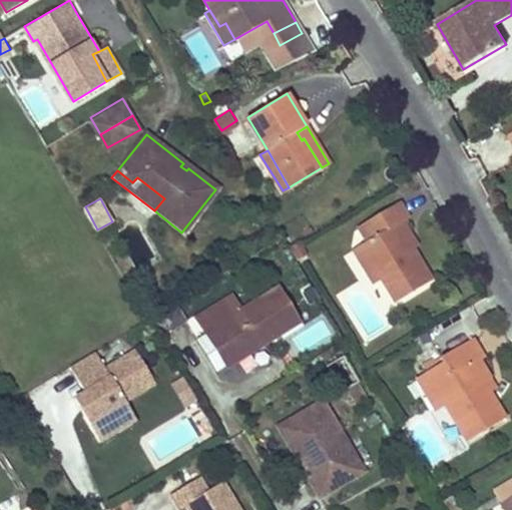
[(367,241),(362,244),(381,278),(395,302),(431,279),(412,246),(398,223),(403,220),(410,216),(400,199),(357,225),(367,241)]
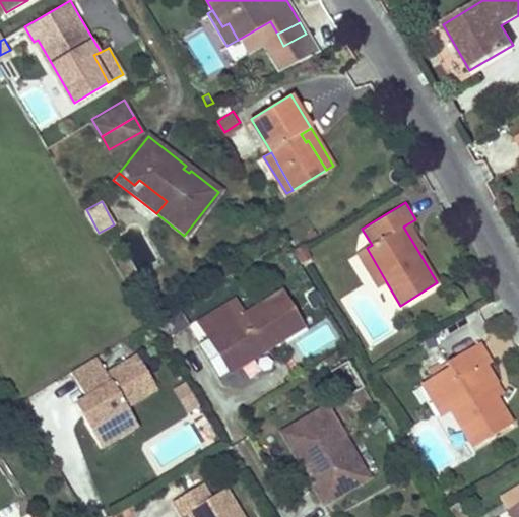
[(408,223),(403,227),(417,250),(423,247),(408,223)]
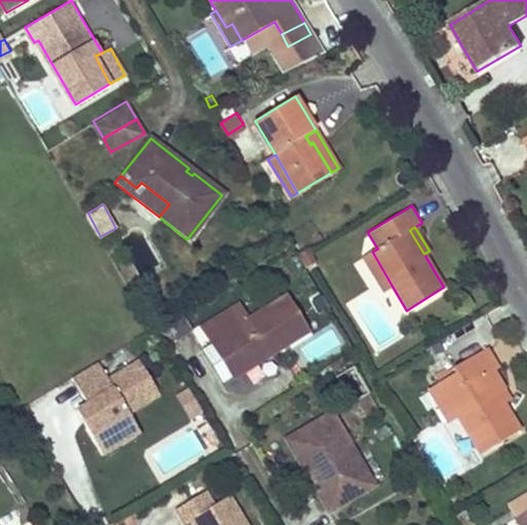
[(392,286),(372,252),(364,256),(385,290),(392,286)]
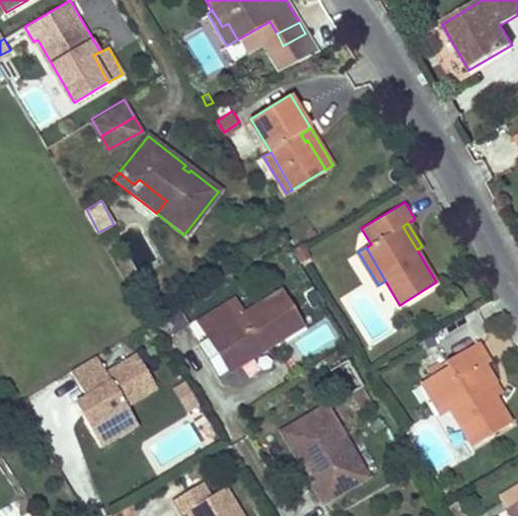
[(201,320),(211,338),(219,333),(236,360),(267,342),(269,345),(302,324),(281,291),(244,313),(235,299),(201,320)]
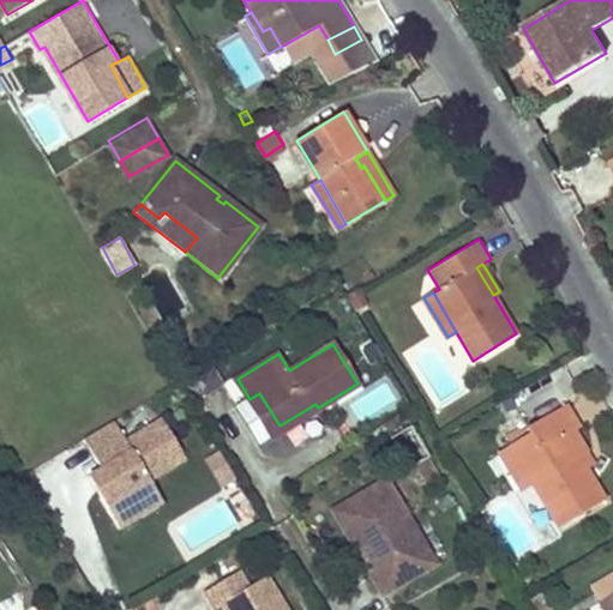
[(259,393),(250,399),(272,436),(318,408),(316,404),(280,426),(259,393)]
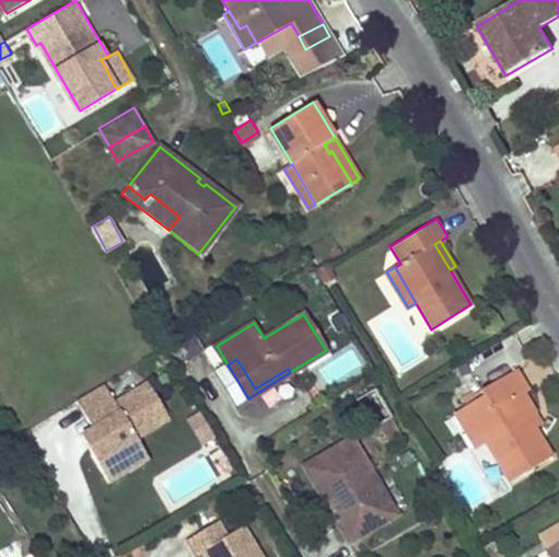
[(485,393),(466,405),(488,441),(510,479),(554,453),(536,427),(530,415),(537,410),(525,390),(530,387),(516,368),(482,390),(485,393)]
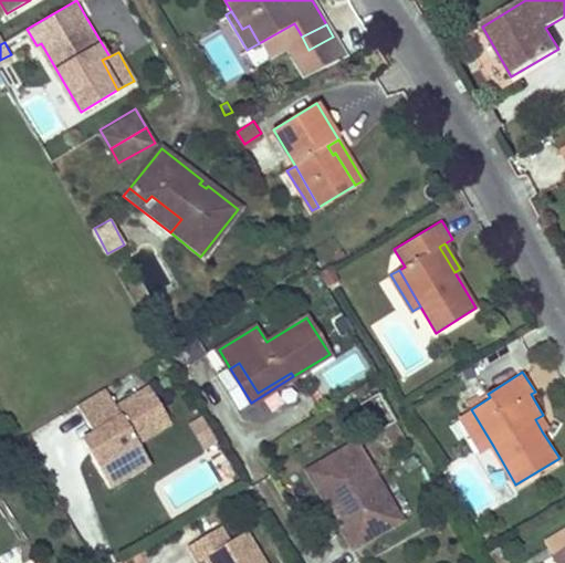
[(171,420),(149,385),(116,405),(105,386),(77,403),(94,431),(86,436),(94,449),(90,451),(110,486),(129,473),(121,459),(142,447),(138,440),(171,420)]
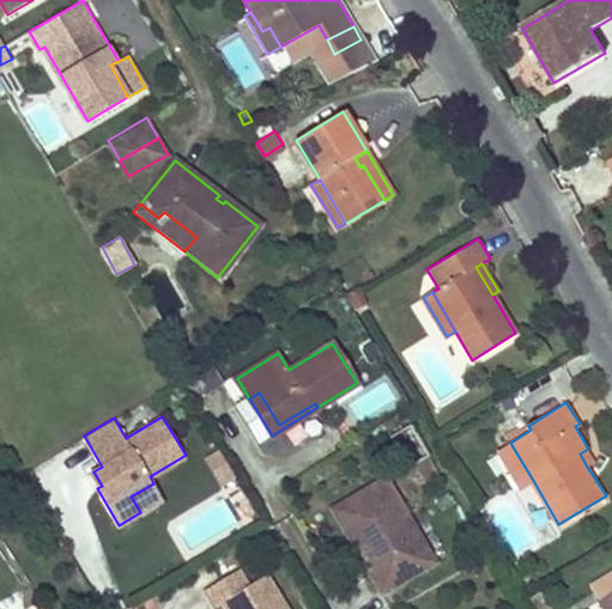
[(412,424),(392,436),(411,467),(417,463),(431,487),(441,482),(426,458),(431,455),(412,424)]
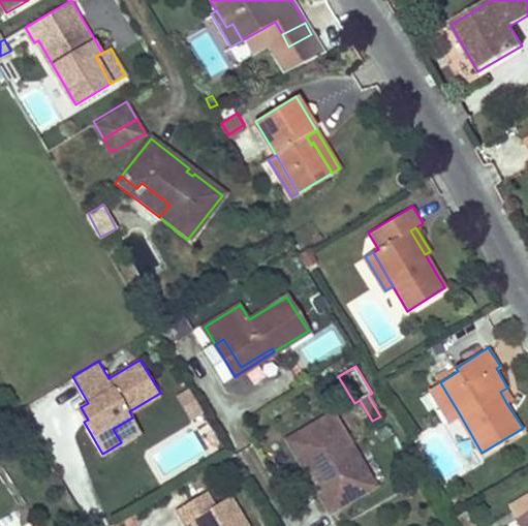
[(461,416),(440,382),(431,387),(451,423),(461,416)]
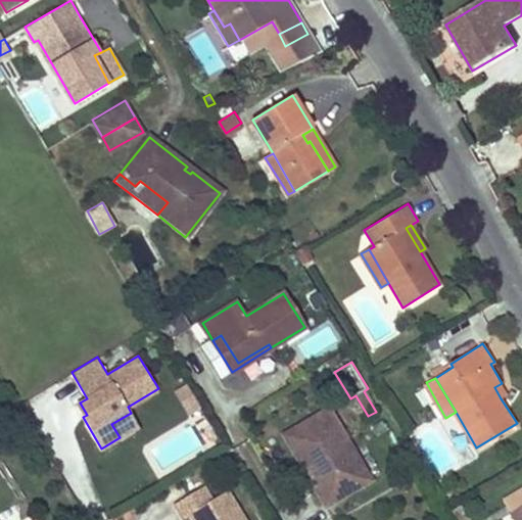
[(502,383),(494,387),(501,398),(508,393),(502,383)]
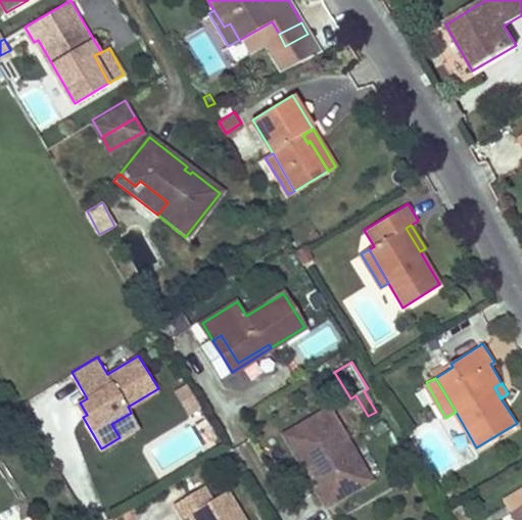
[(202,408),(189,386),(179,392),(192,414),(202,408)]
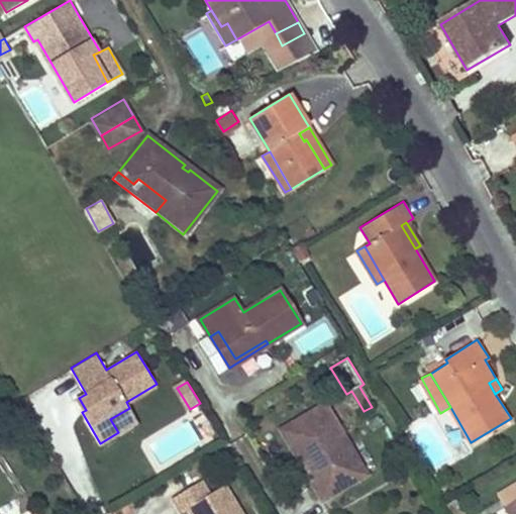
[(86,410),(79,398),(75,401),(82,412),(86,410)]
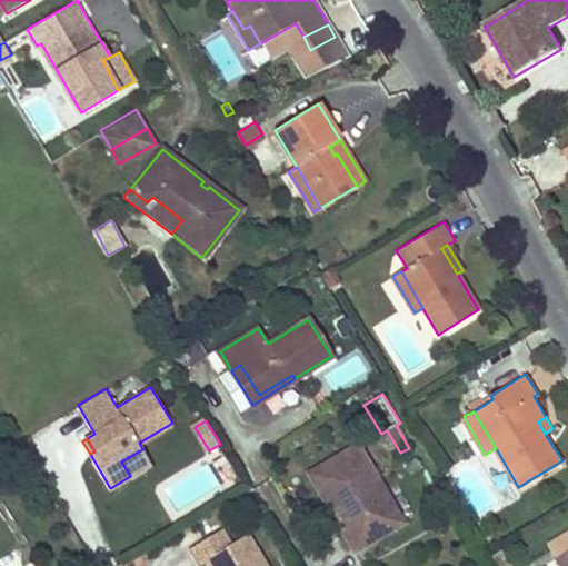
[(399,516),(358,444),(320,466),(354,525),(345,530),(355,548),(388,529),(385,525),(399,516)]
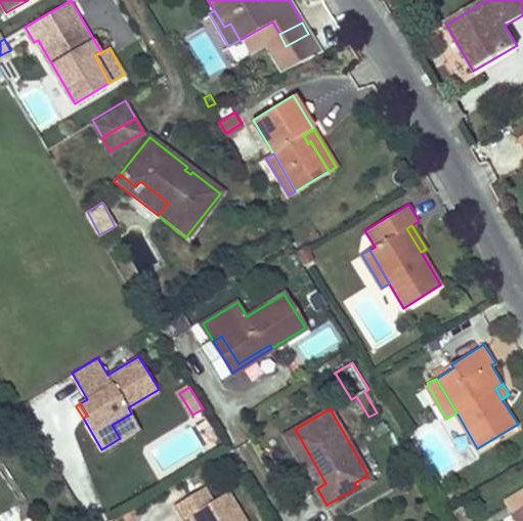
[(139,426),(131,414),(112,425),(120,438),(139,426)]
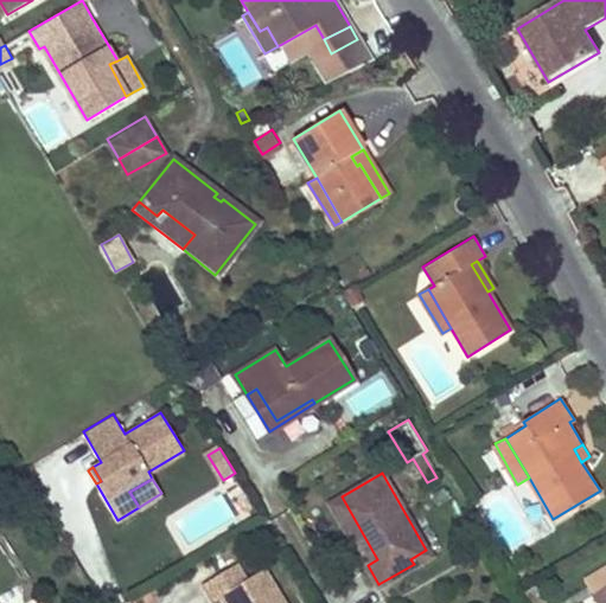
[(377,559),(342,496),(331,501),(368,565),(377,559)]
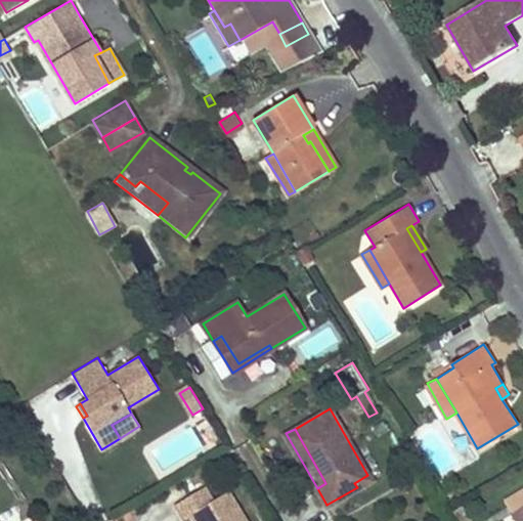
[(357,487),(371,479),(367,475),(354,483),(357,487)]
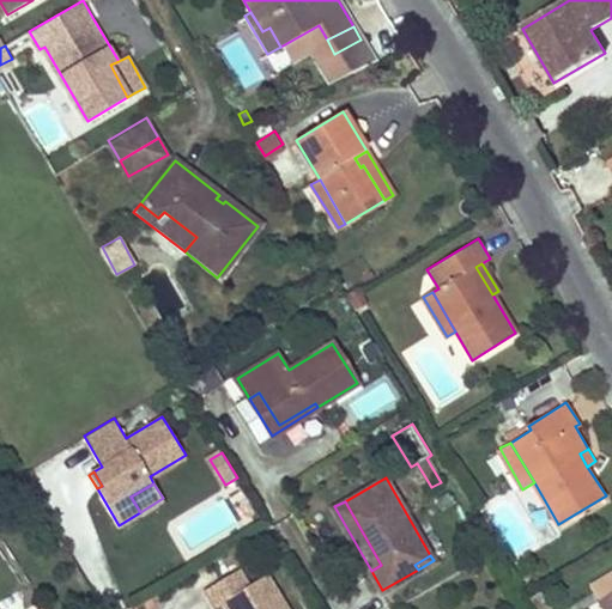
[(240,570),(206,589),(217,607),(223,603),(226,608),(286,608),(268,576),(249,586),(240,570)]
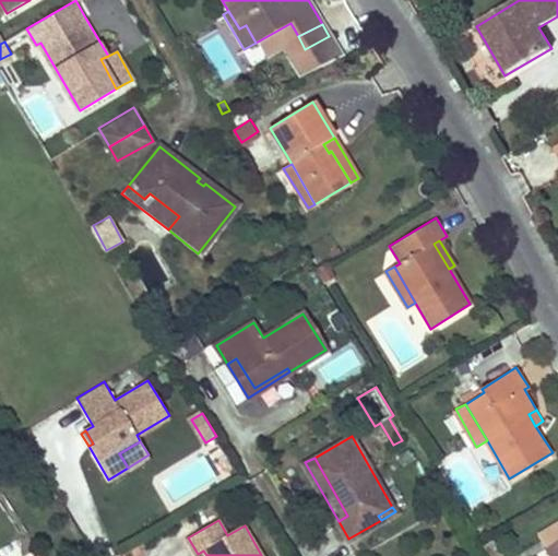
[(549,545),(557,541),(557,520),(539,530),(549,545)]
